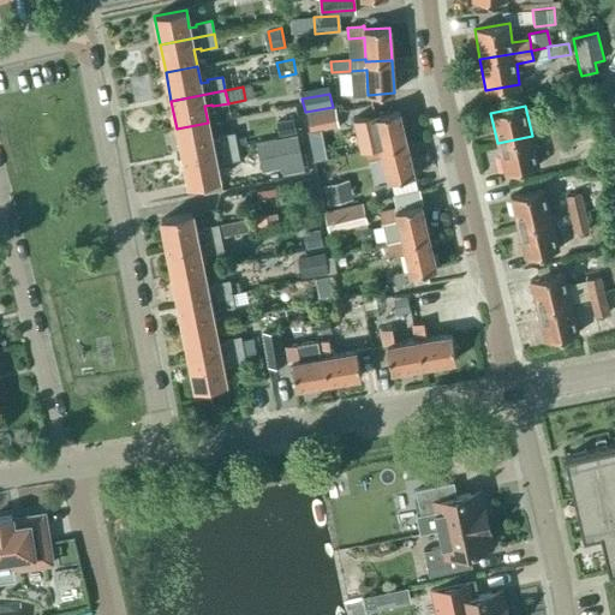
[(545,112),(550,131),(565,127),(560,108),(545,112)]
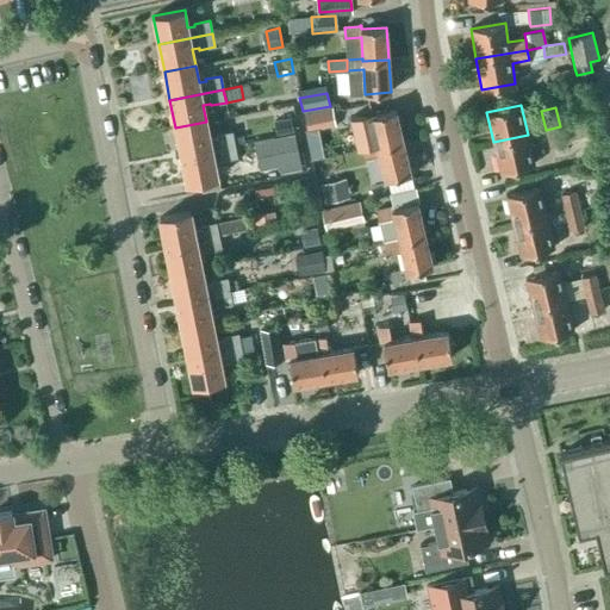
[(335,126),(331,109),(303,113),(306,131),(335,126)]
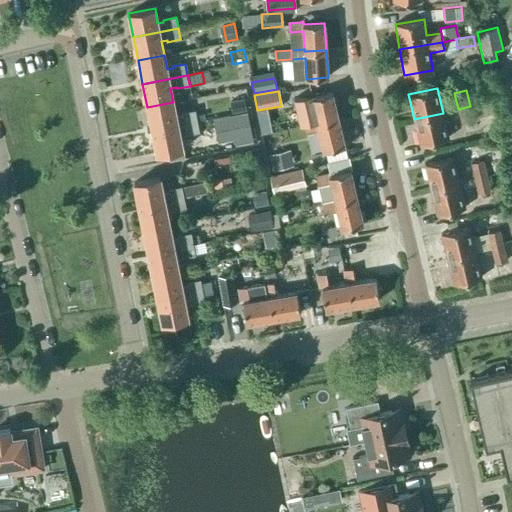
[(310,95),(297,98),(303,124),(316,121),(317,124),(338,119),(332,92),(311,97),(310,95)]
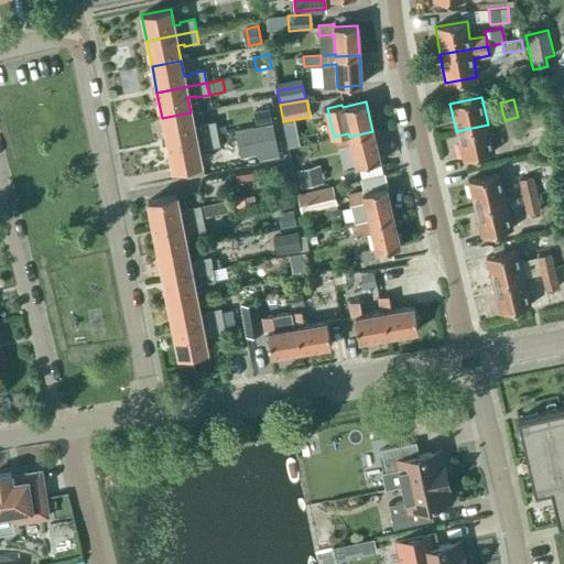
[(269,109),(255,111),(256,123),(271,121),(269,109)]
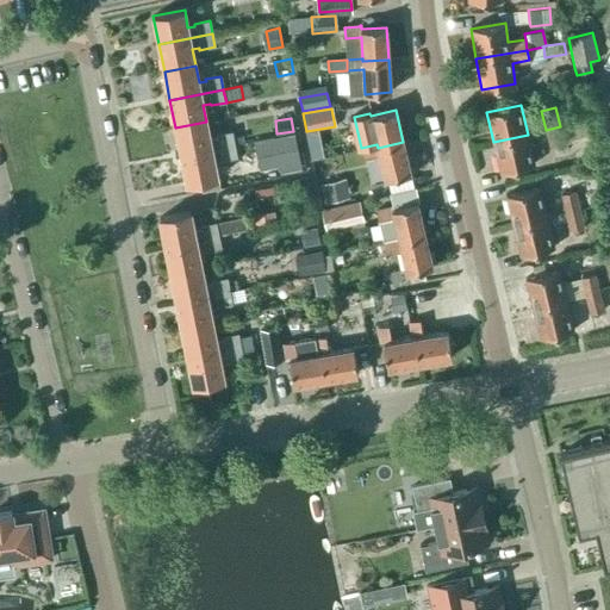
[(181,156),(235,144),(232,131),(217,135),(217,136),(210,138),(206,122),(175,128),(181,156)]
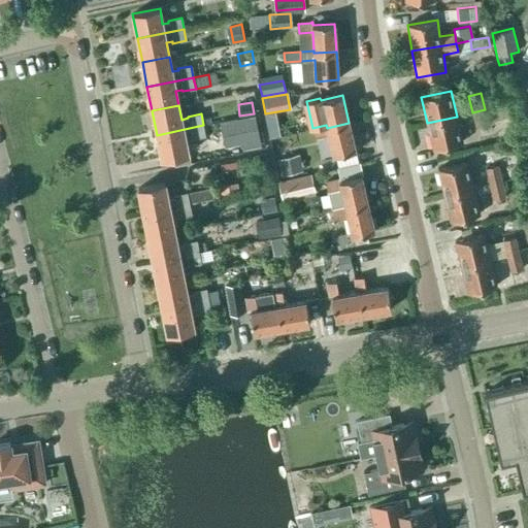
[(485,109),(472,112),(476,127),(489,124),(485,109)]
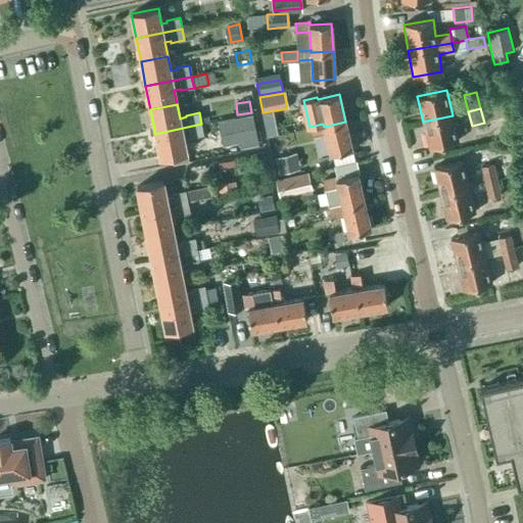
[(423,122),(429,148),(459,141),(453,115),(423,122)]
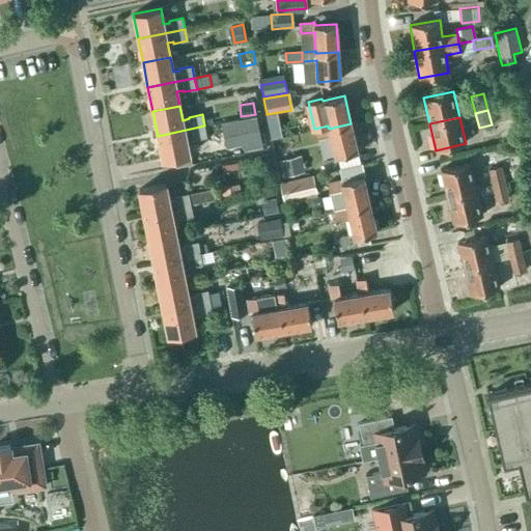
[(242,145),(243,151),(262,147),(256,118),(222,124),(226,148),(242,145)]
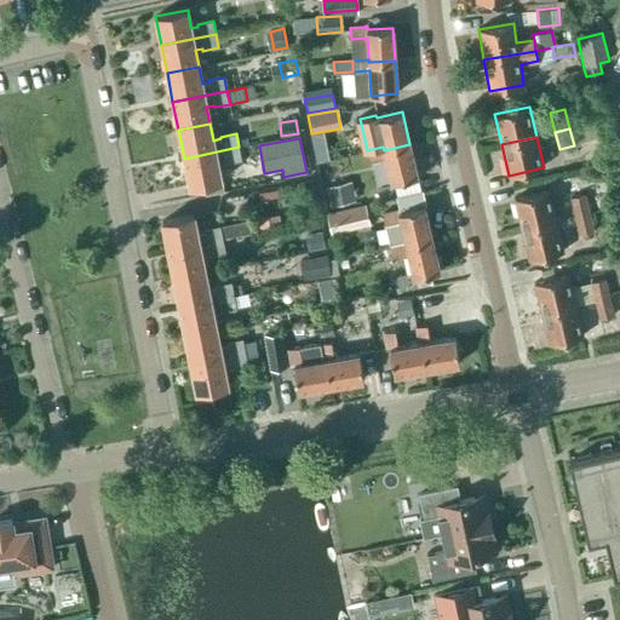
[(369,161),(385,158),(391,182),(417,176),(409,144),(384,150),(383,147),(367,150),(369,161)]
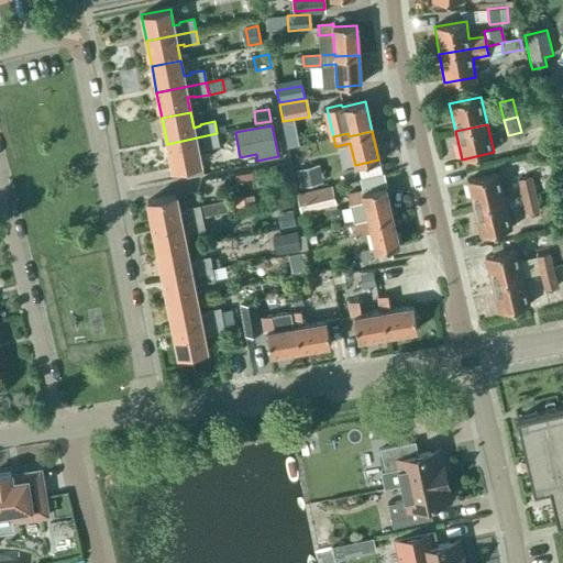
[(205,148),(219,145),(217,133),(167,144),(172,169),(201,164),(198,147),(205,146),(205,148)]
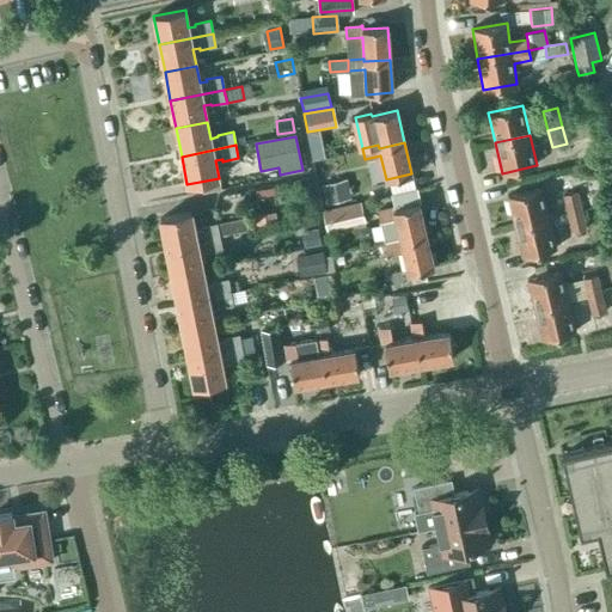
[(346,179),(322,185),(326,204),(350,199),(346,179)]
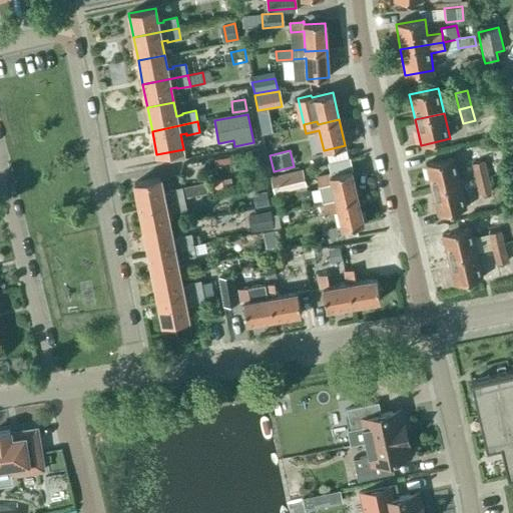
[(324,152),(312,155),(314,166),(326,163),(324,152)]
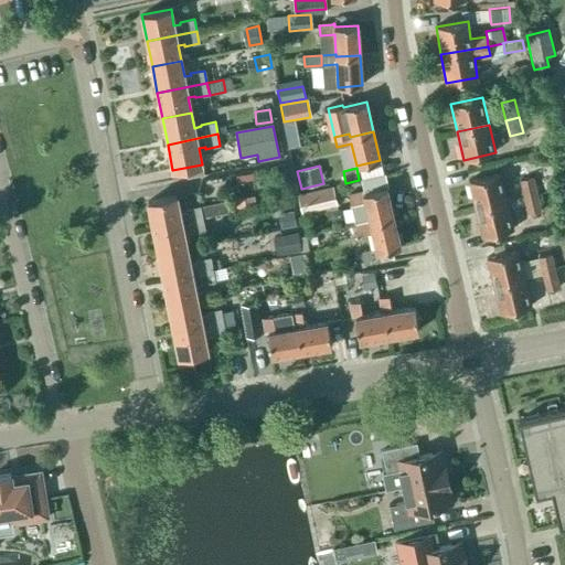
[(252,173),(236,177),(237,184),(253,181),(252,173)]
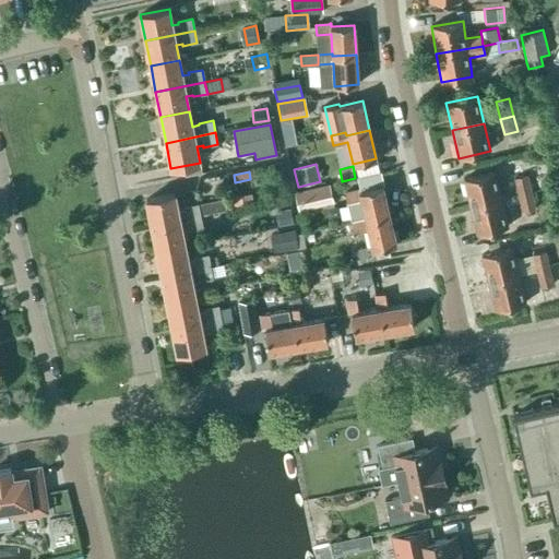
[(463,179),(470,206),(501,199),(495,171),(463,179)]
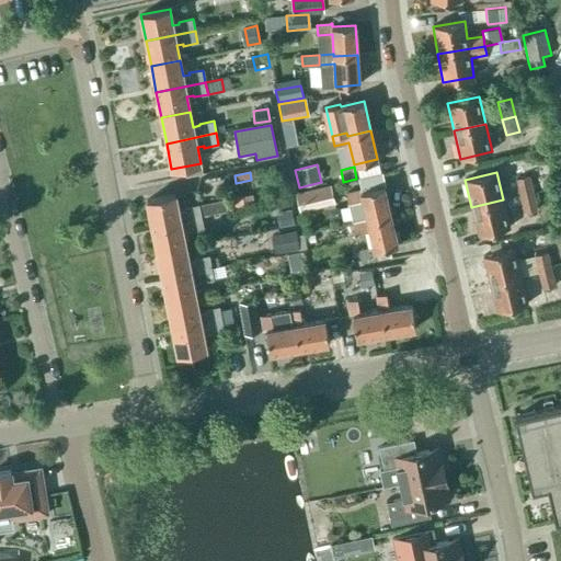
[(528,174),(515,178),(519,196),(533,193),(528,174)]
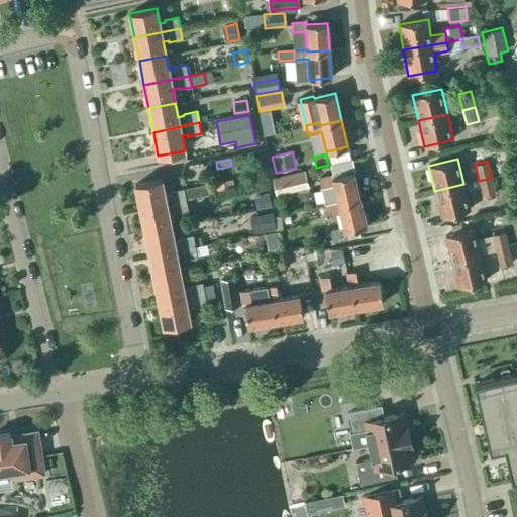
[(276,195),(308,187),(304,171),(272,178),(276,195)]
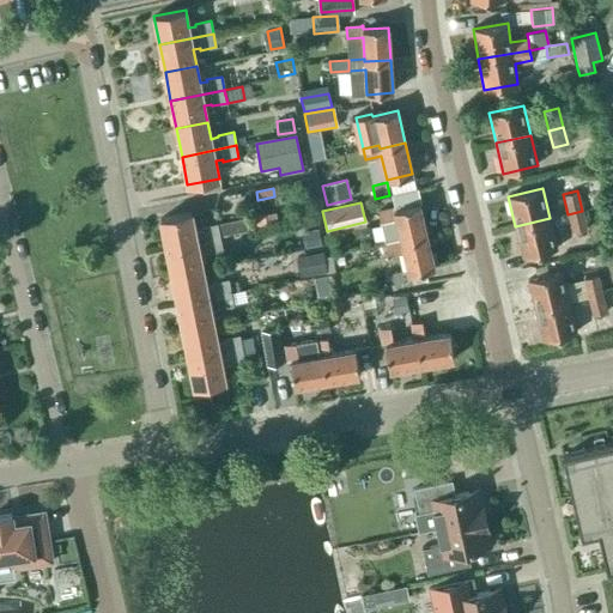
[(393,208),(377,212),(384,243),(400,240),(401,242),(428,236),(419,205),(394,211),(393,208)]
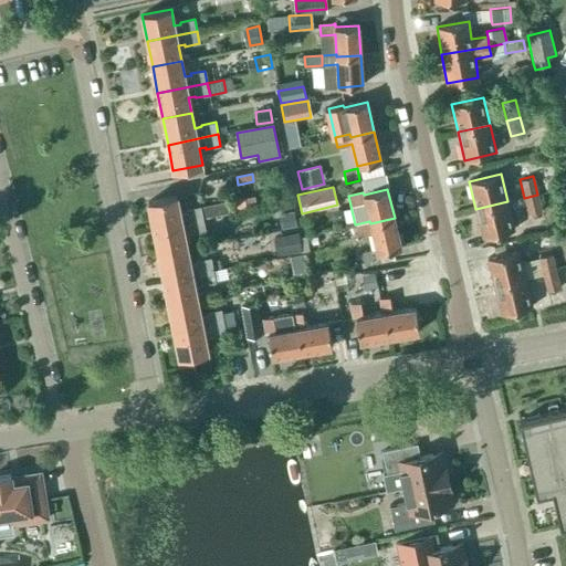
[(254,195),(234,199),(237,209),(257,205),(254,195)]
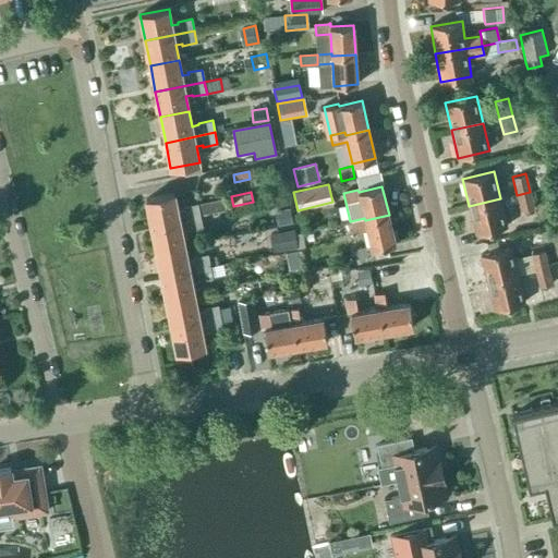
[(530,192),(517,195),(521,210),(534,207),(530,192)]
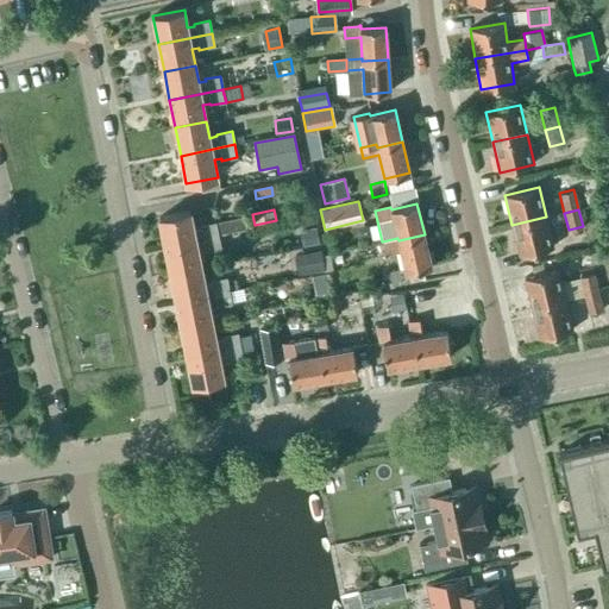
[(190,212),(159,218),(164,245),(218,234),(215,223),(200,225),(201,227),(194,228),(190,212)]
